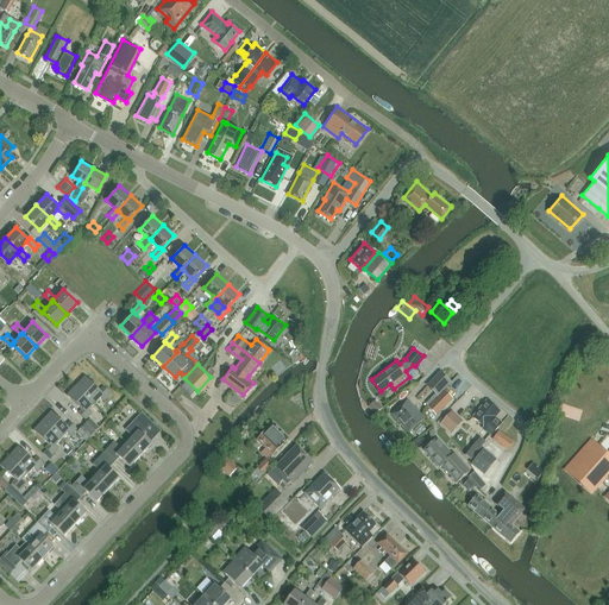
[(439,371),(427,383),(439,392),(450,380),(439,371)]
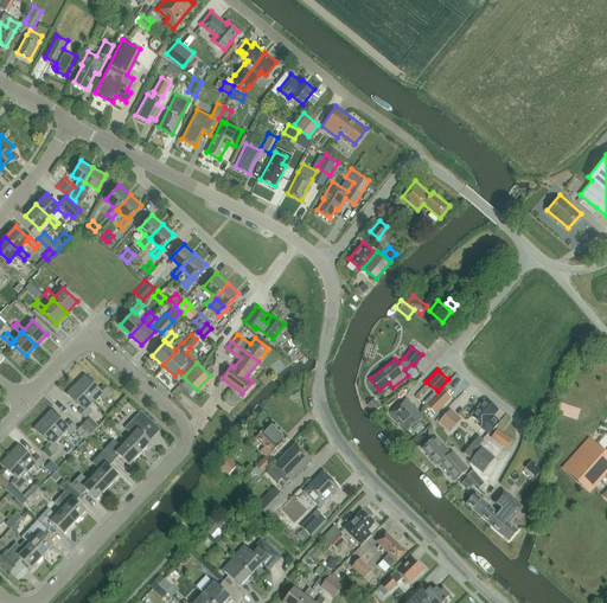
[(76,382),(95,401),(101,393),(103,397),(110,390),(103,383),(100,386),(84,372),(76,382)]
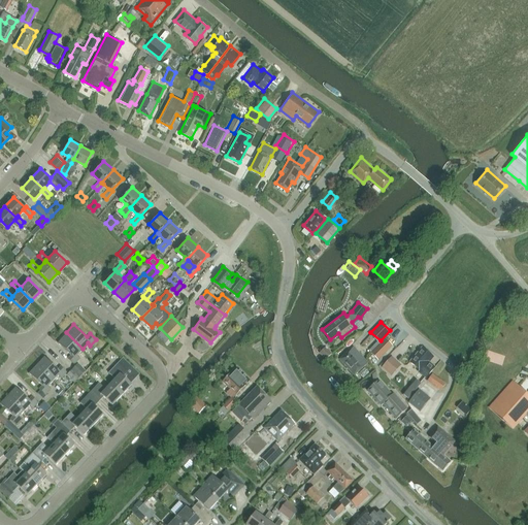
[(77,354),(83,349),(66,332),(58,340),(71,354),(68,357),(74,362),(80,356),(77,354)]
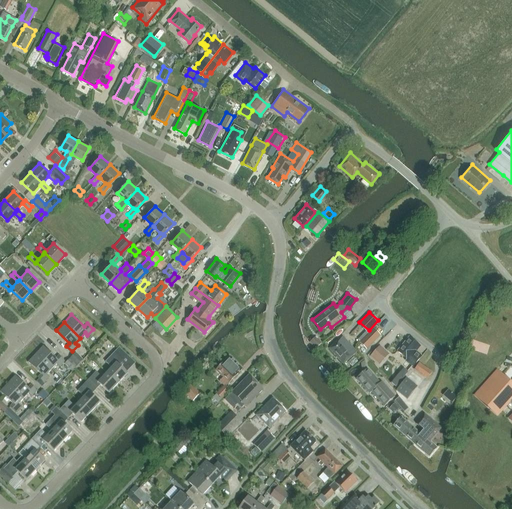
[(374,326),(359,341),(366,348),(381,333),(374,326)]
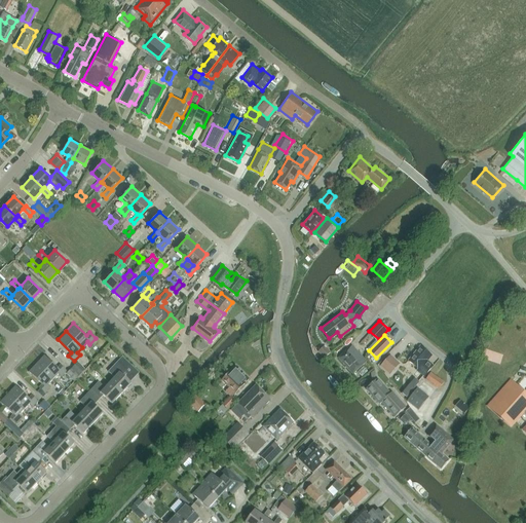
[(325,356),(331,350),(325,343),(318,349),(325,356)]
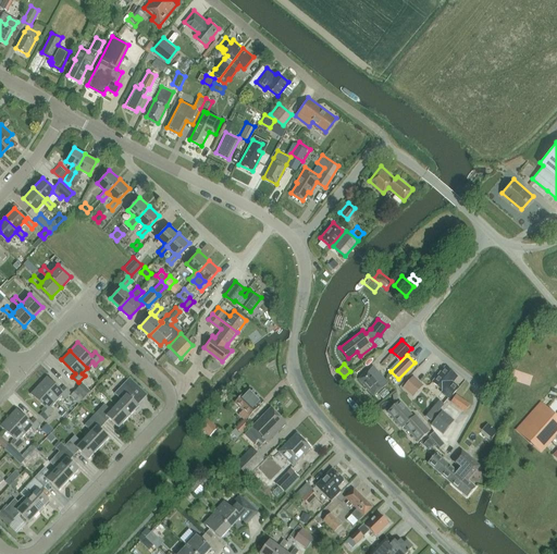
[(383,384),(385,382),(379,374),(381,372),(373,364),(358,377),(373,394),(383,384)]
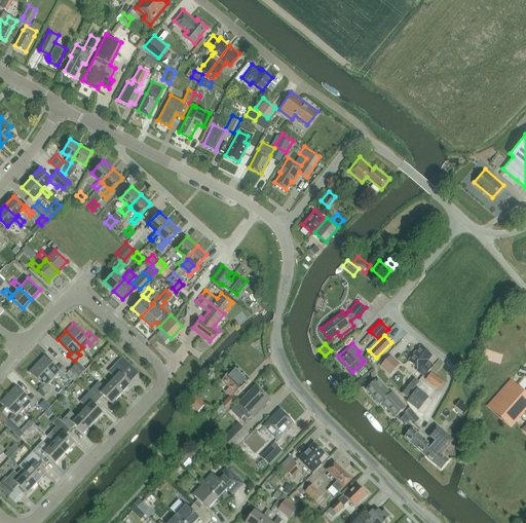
[(418,367),(417,369),(424,374),(434,364),(427,359),(431,353),(420,343),(408,358),(418,367)]
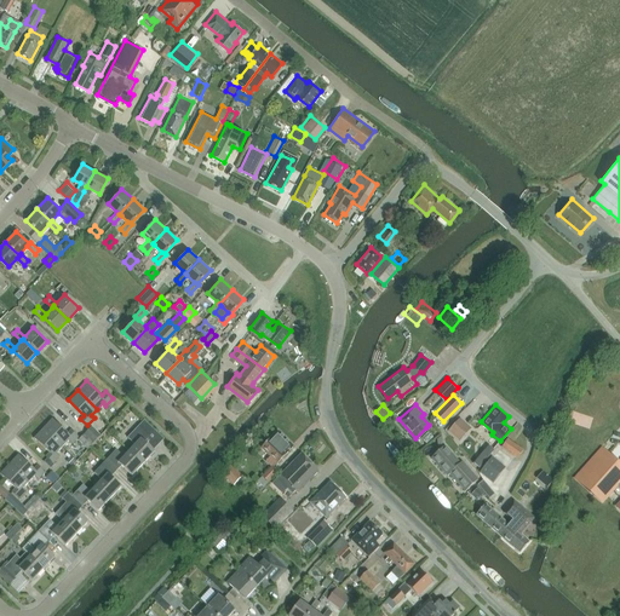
[(470,425),(459,415),(447,429),(458,438),(470,425)]
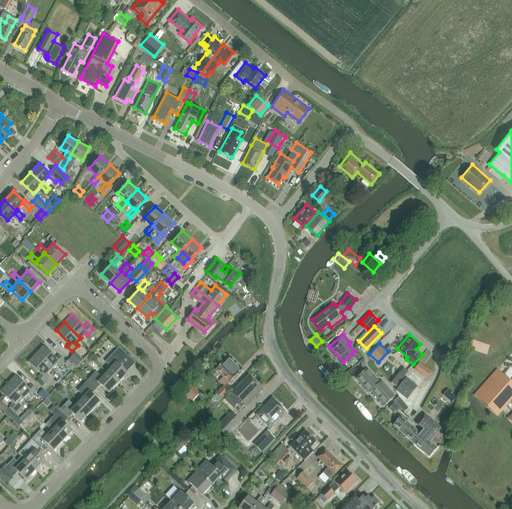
[(36,352),(52,367),(56,362),(59,364),(65,358),(59,353),(56,356),(43,344),(36,352)]
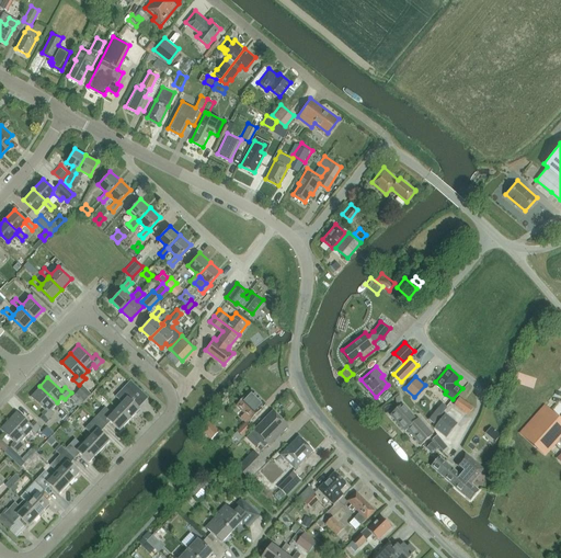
[(130,398),(140,388),(130,378),(115,395),(123,401),(117,407),(129,418),(140,408),(130,398)]
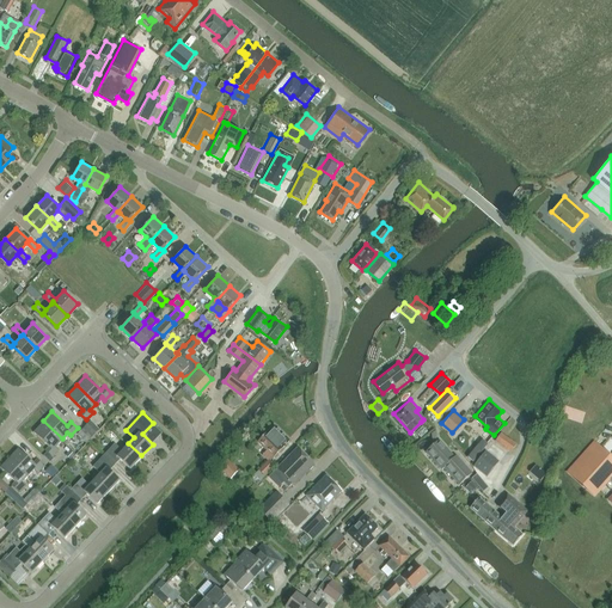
[(83,425),(92,434),(98,427),(90,418),(83,425)]
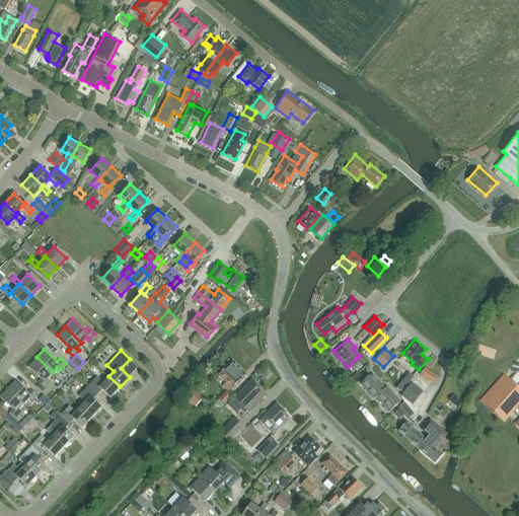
[(48,377),(53,372),(36,357),(28,365),(42,377),(39,380),(40,381),(36,384),(43,390),(46,387),(45,385),(50,379),(48,377)]
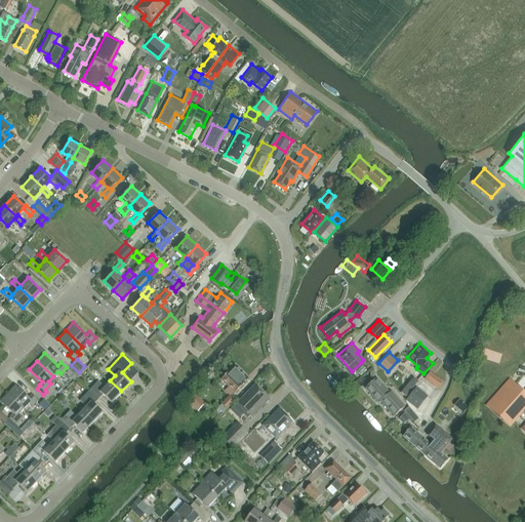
[(230,368),(220,377),(228,385),(235,391),(248,376),(239,367),(239,368),(235,363),(230,368)]
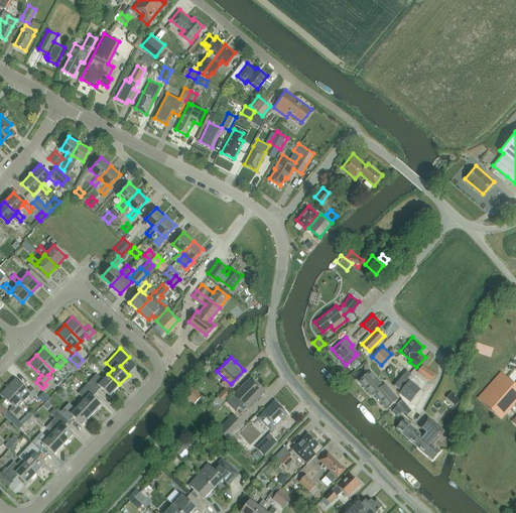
[(72,372),(78,366),(70,359),(65,365),(72,372)]
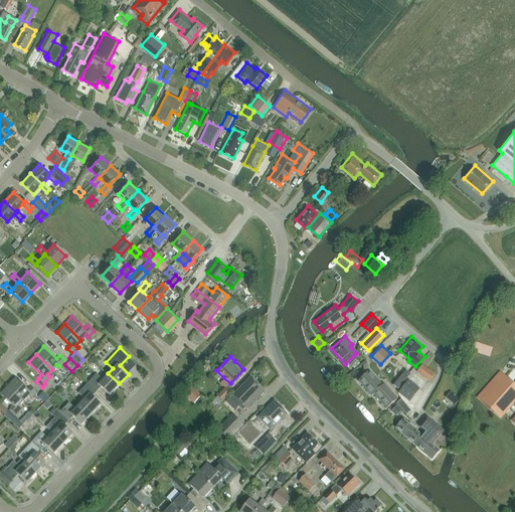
[(430,379),(435,372),(421,363),(416,370),(430,379)]
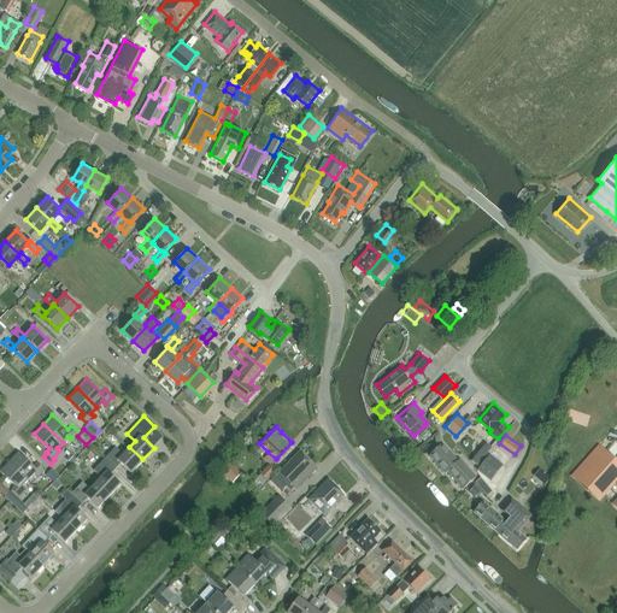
[(470,458),(477,464),(492,446),(486,440),(470,458)]
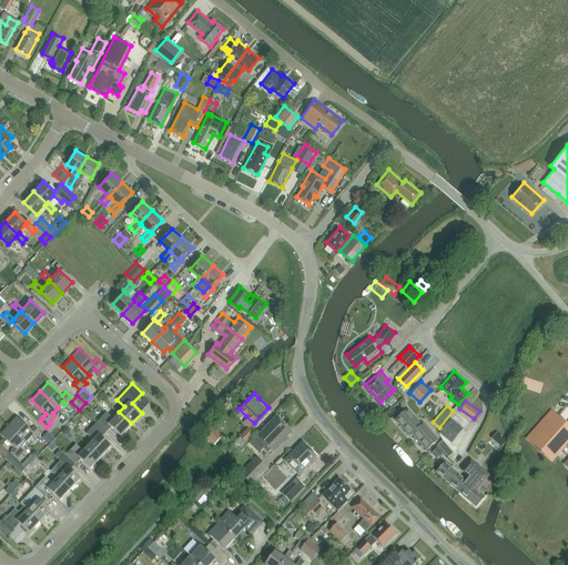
[(424,422),(422,423),(407,406),(395,417),(409,434),(412,433),(425,449),(437,437),(432,430),(424,422)]
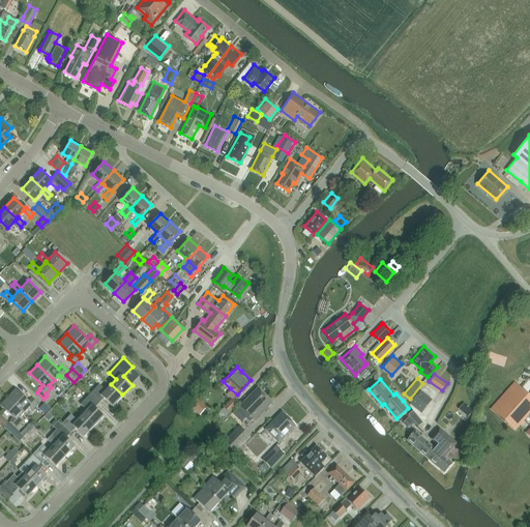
[(529,394),(514,381),(492,407),(514,428),(529,410),(529,394)]
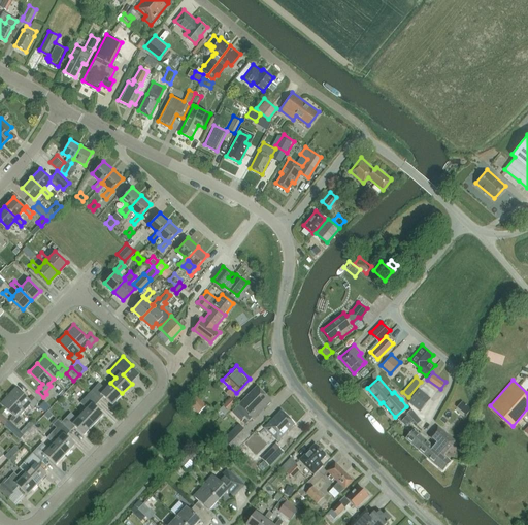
[(122,393),(110,383),(106,388),(99,381),(90,391),(99,399),(103,395),(112,403),(122,393)]
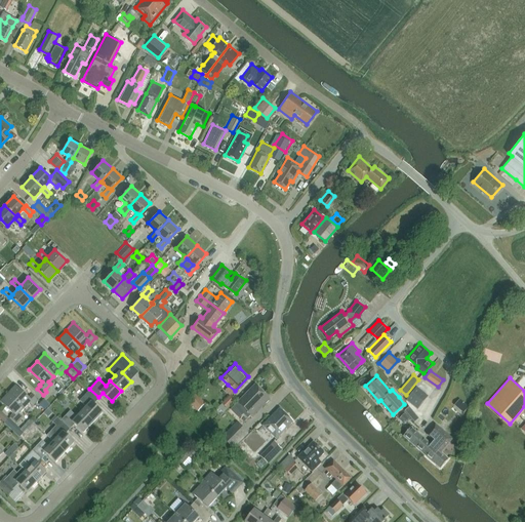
[(8,391),(25,406),(29,401),(32,404),(38,398),(32,392),(29,395),(15,383),(8,391)]
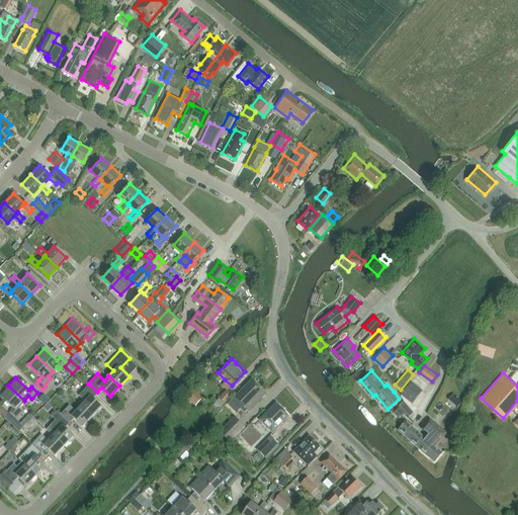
[(235,396),(232,398),(240,406),(244,410),(247,407),(248,407),(256,399),(258,400),(266,392),(252,377),(235,395),(235,396)]
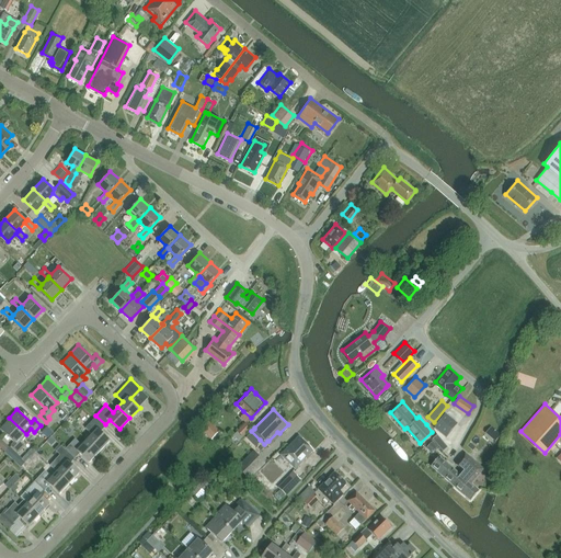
[(446,435),(457,421),(445,411),(434,425),(446,435)]
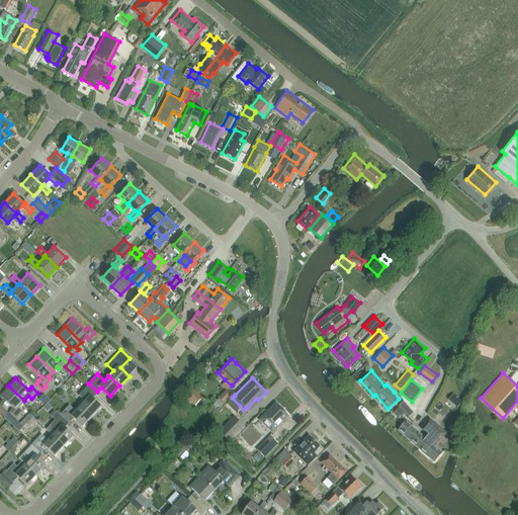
[(92,397),(97,392),(88,383),(79,394),(85,400),(81,405),(92,415),(101,406),(92,397)]
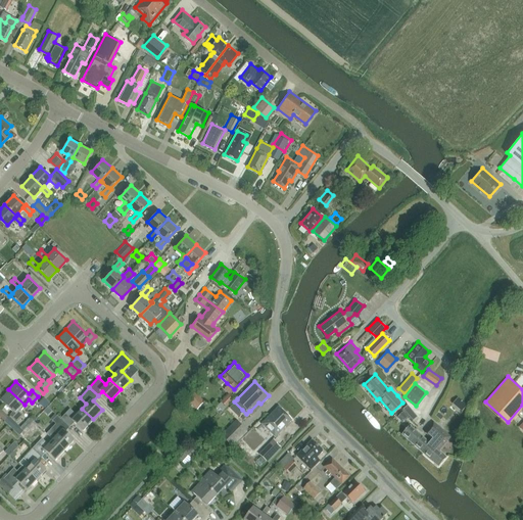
[(19,410),(25,405),(8,389),(0,397),(13,410),(10,413),(16,419),(21,413),(19,410)]
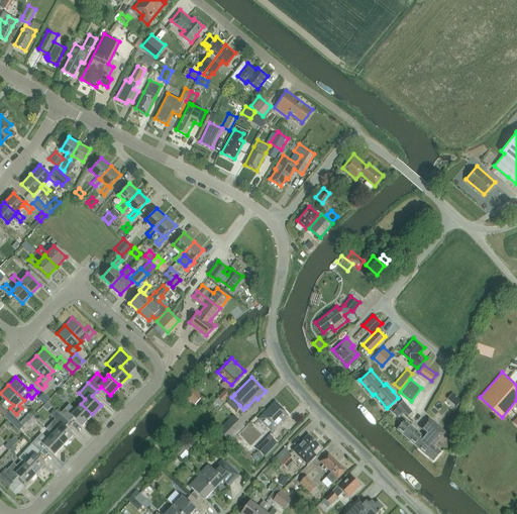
[(188,387),(184,391),(196,402),(202,395),(190,385),(188,387)]
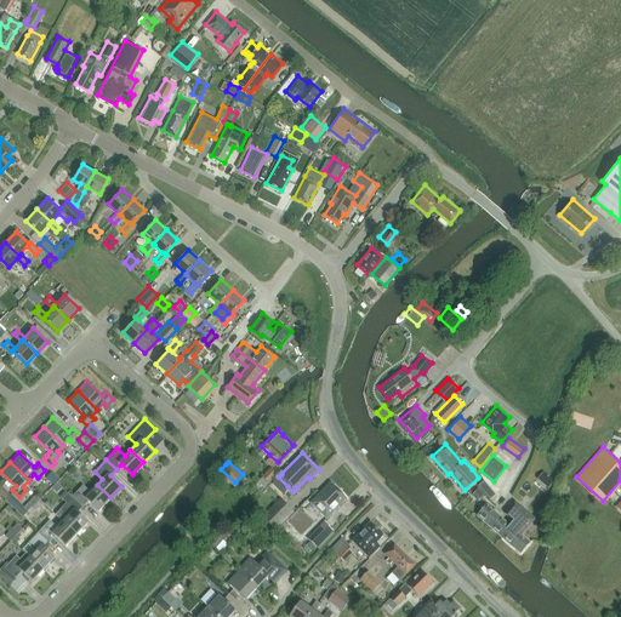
[(271,466),(256,480),(257,480),(263,486),(278,470),(273,466),(272,464),(271,466)]
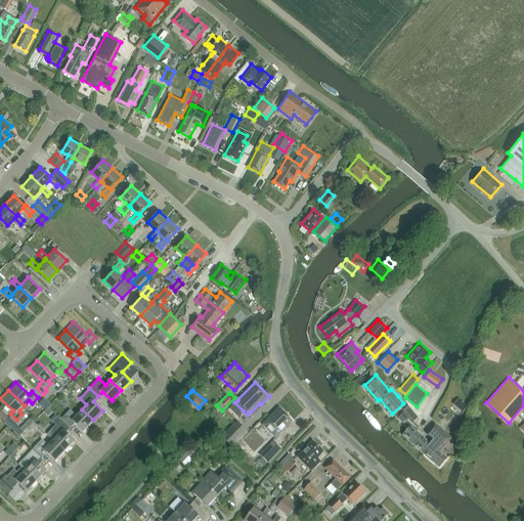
[(44,398),(40,403),(44,407),(45,407),(49,403),(44,398)]
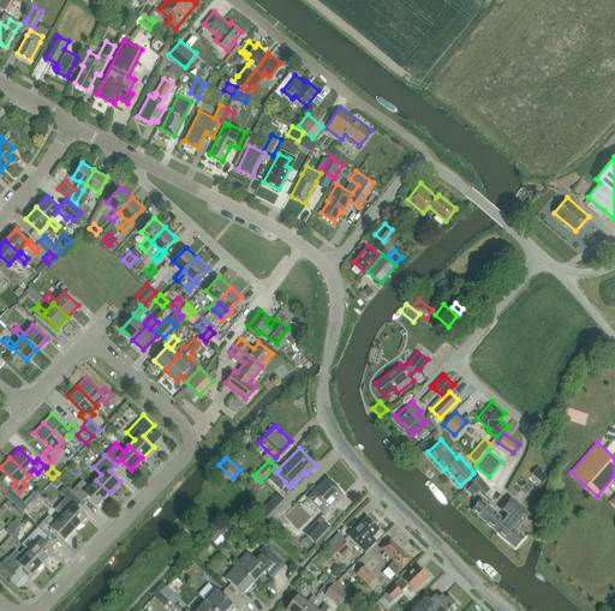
[(491,487),(479,473),(473,478),(485,492),(491,487)]
